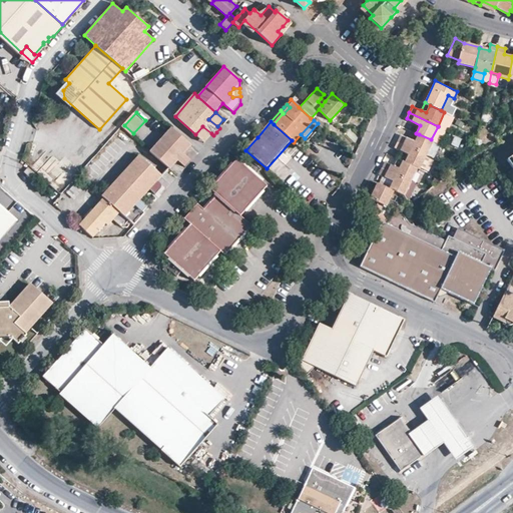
[(202,126),(195,134),(203,141),(211,133),(202,126)]
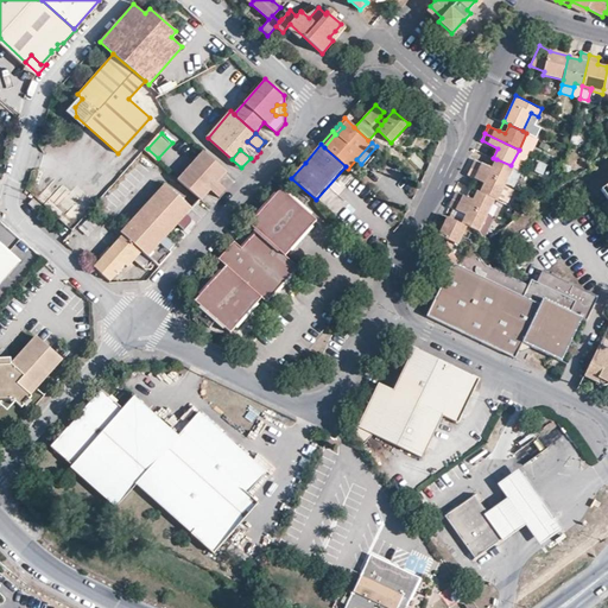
[(219,181),(227,171),(203,151),(178,179),(201,201),(211,189),(219,181)]
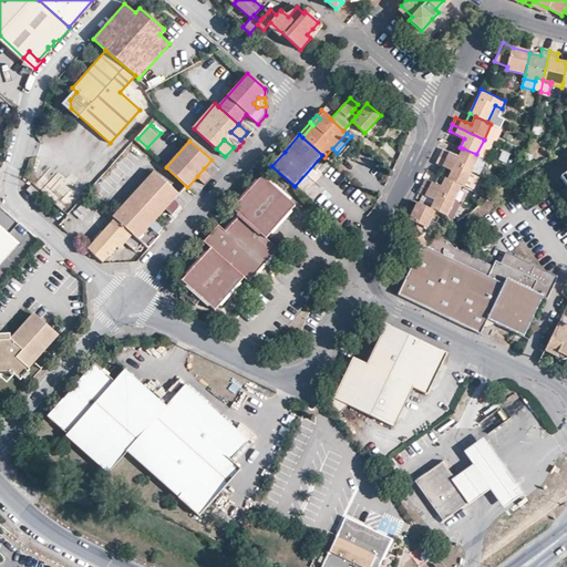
[(478,156),(476,154),(463,148),(459,156),(444,150),(441,156),(471,171),(478,156)]
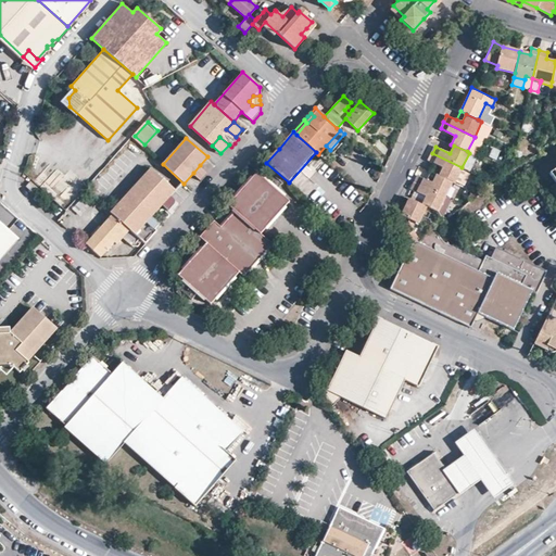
[(455,182),(462,167),(432,153),(429,160),(443,167),(440,176),(453,181),(455,182)]
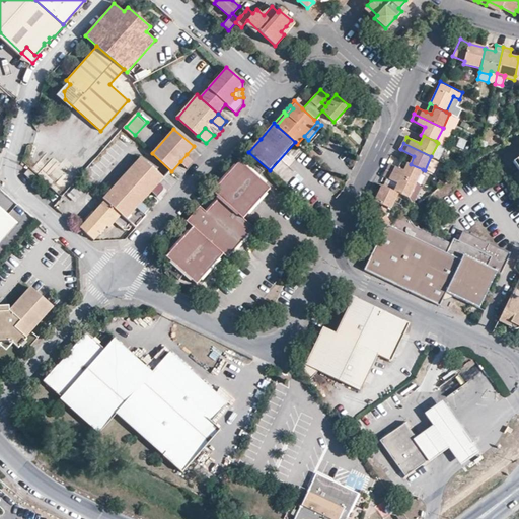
[(188,168),(195,160),(187,154),(180,161),(188,168)]
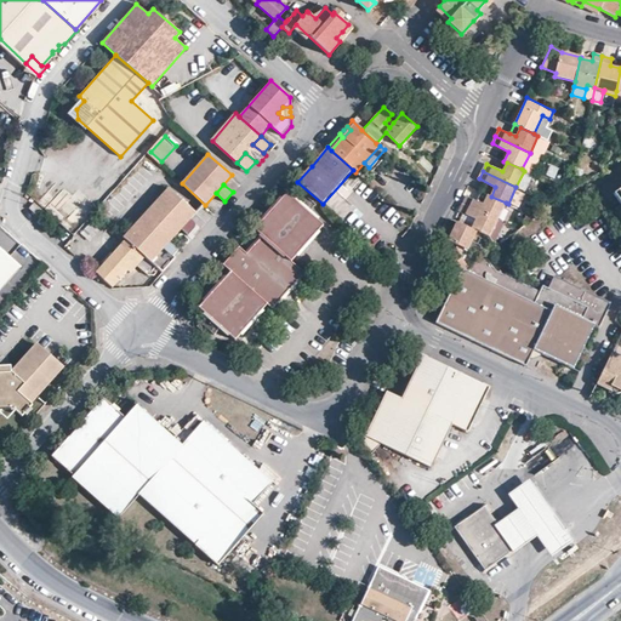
[(159,269),(174,255),(164,246),(169,240),(195,211),(167,188),(130,231),(125,227),(119,233),(125,239),(158,268),(159,269)]
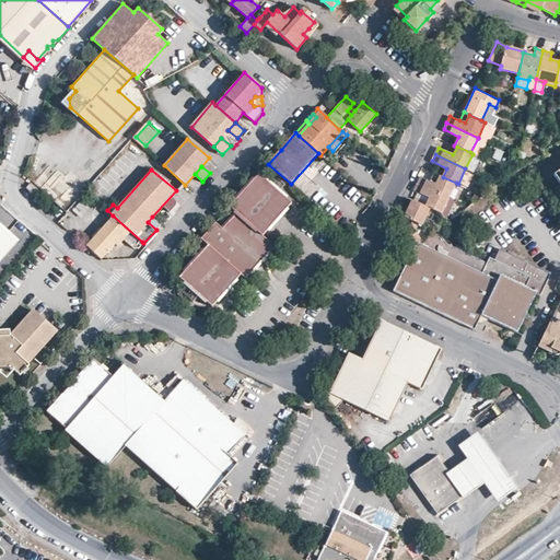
[(273,170),(267,177),(279,188),(286,182),(273,170)]
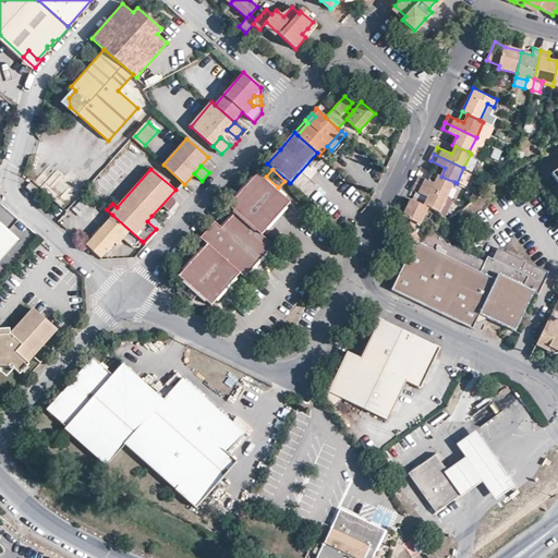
[(208,230),(203,237),(209,242),(181,275),(213,302),(242,270),(246,275),(275,242),(263,232),(291,199),(278,187),(266,177),(261,171),(231,204),(237,210),(223,226),(217,220),(208,230)]
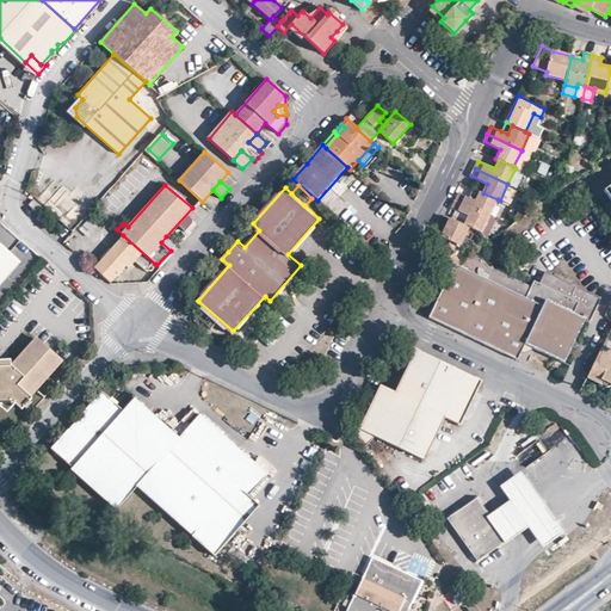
[(489,217),(498,199),(483,193),(480,191),(475,201),(460,193),(456,201),(489,217)]
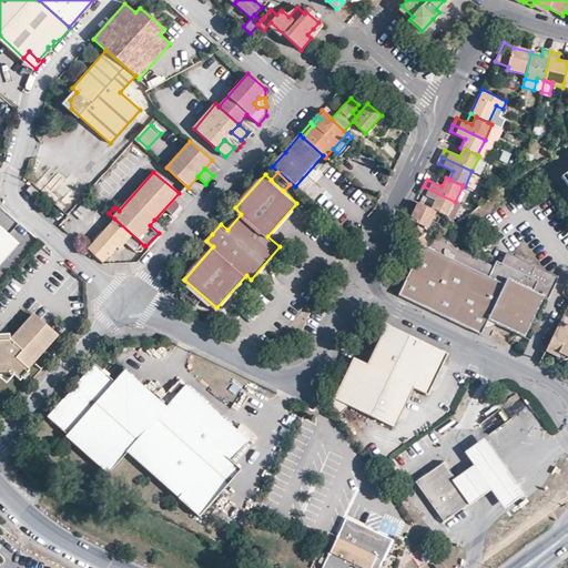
[(191,186),(196,193),(204,185),(198,180),(191,186)]
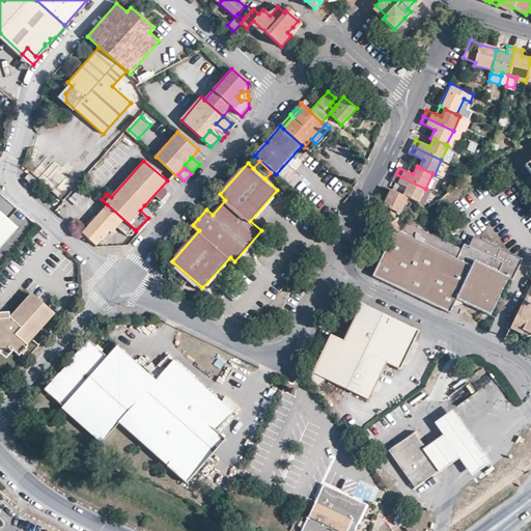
[(37,180),(29,173),(25,178),(33,185),(37,180)]
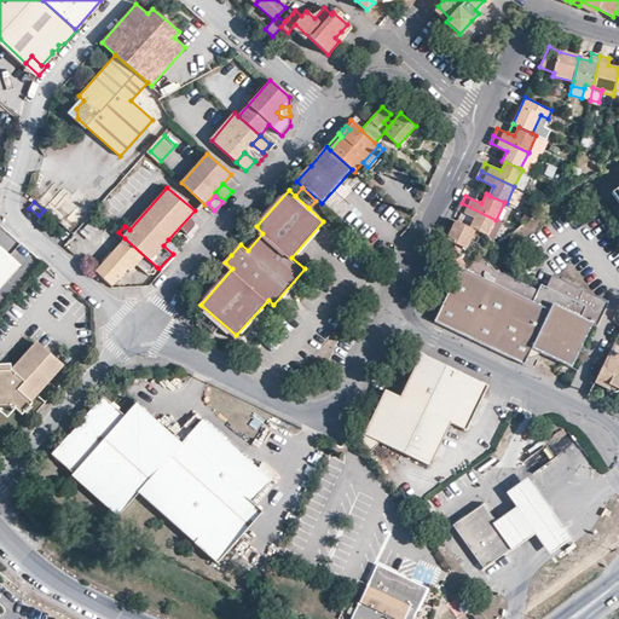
[(489,236),(496,220),(462,203),(458,212),(467,215),(474,219),(470,227),(475,231),(489,236)]
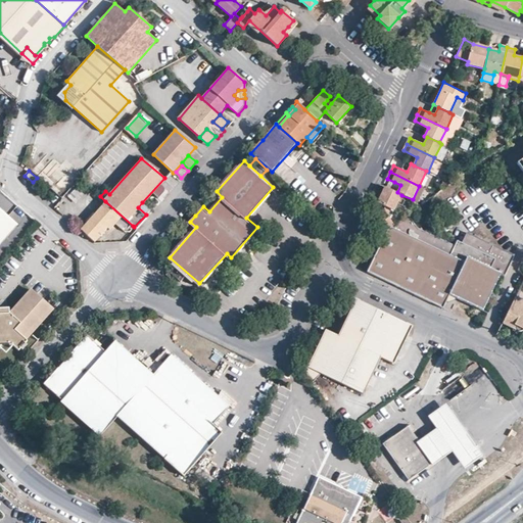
[(400,185),(394,182),(391,189),(397,192),(400,185)]
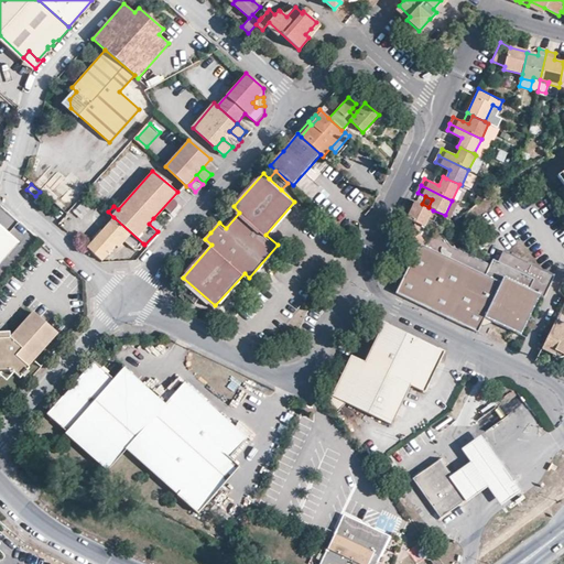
[(424,227),(433,210),(429,207),(422,204),(416,202),(408,219),(414,223),(424,227)]
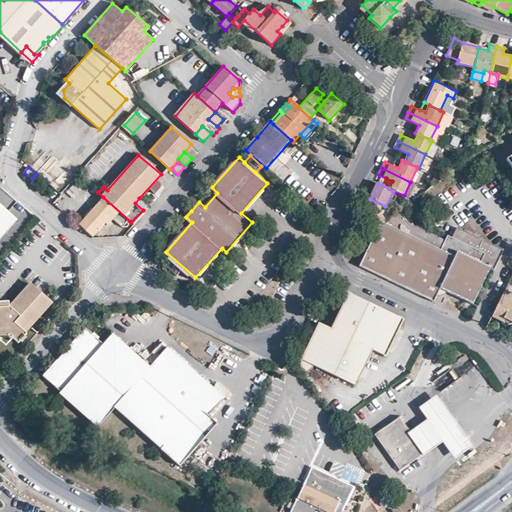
[(74,185),(67,193),(74,198),(81,190),(74,185)]
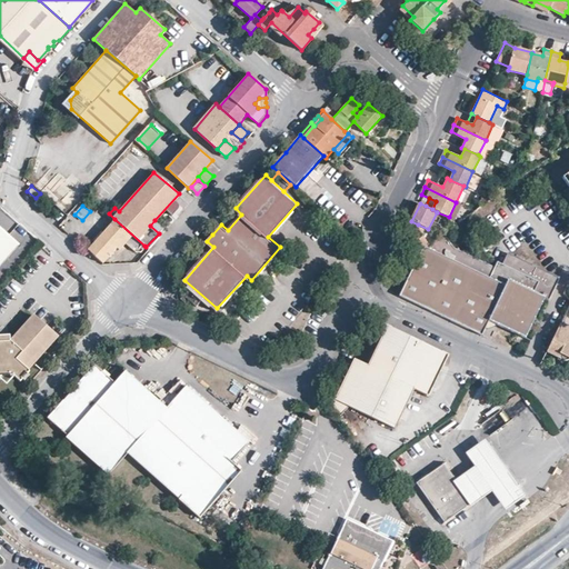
[(145,246),(115,219),(88,249),(103,263),(117,248),(120,250),(126,243),(136,251),(140,251),(145,246)]
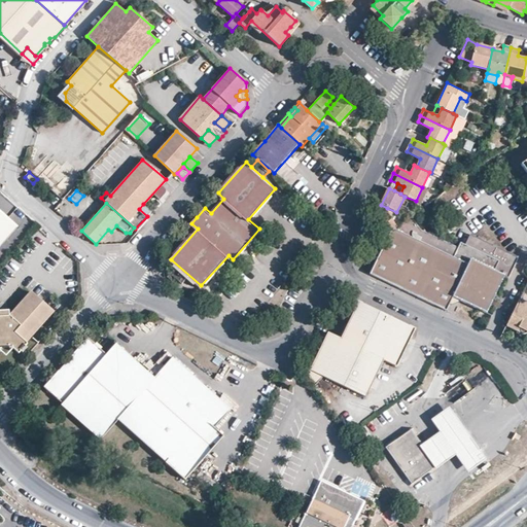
[(139,209),(147,216),(151,211),(143,204),(139,209)]
